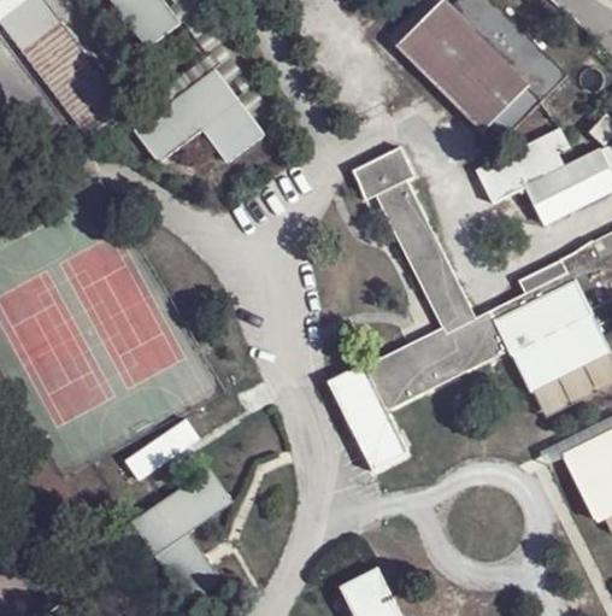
[(0,24),(18,47),(84,134),(123,105),(56,18),(41,0),(0,0),(0,24)]
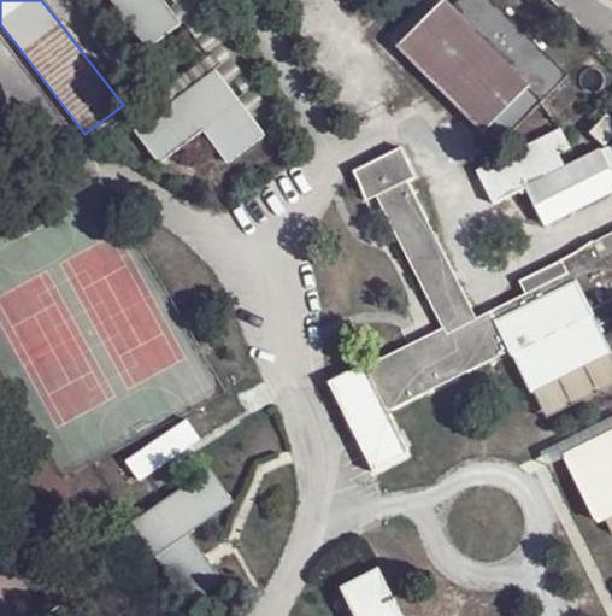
[(107,0),(151,56),(186,29),(164,0),(107,0)]
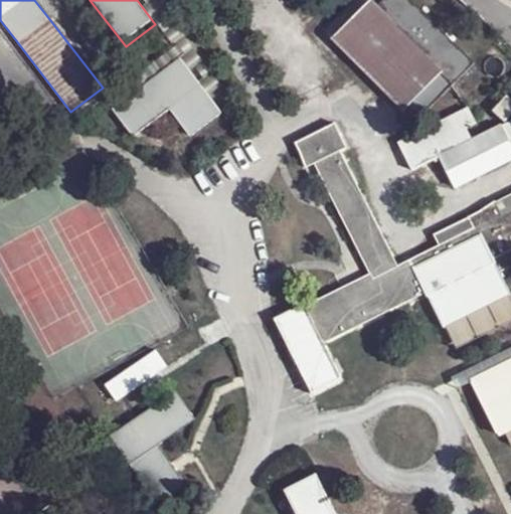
[(404,106),(414,117),(449,82),(439,71),(441,69),(406,35),(424,17),(408,0),(371,0),(364,0),(328,37),(330,39),(333,36),(401,106),(398,108),(400,110),(404,106)]
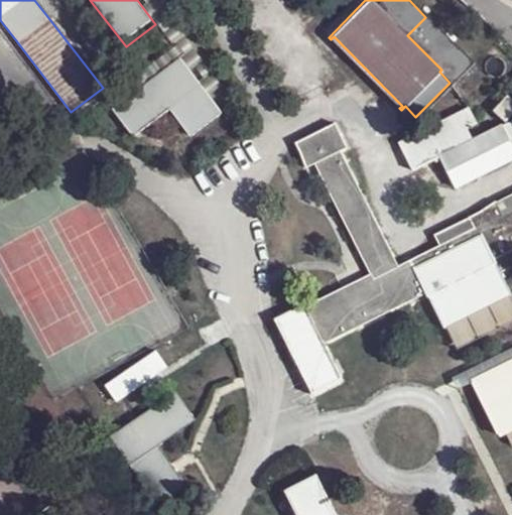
[(174,56),(108,107),(129,133),(165,106),(185,133),(216,111),(174,56)]
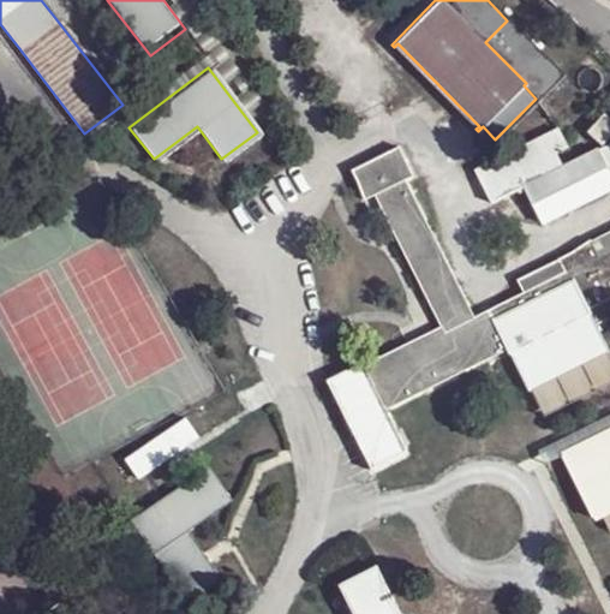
[(609,119),(602,112),(585,129),(600,143),(609,131),(609,119)]
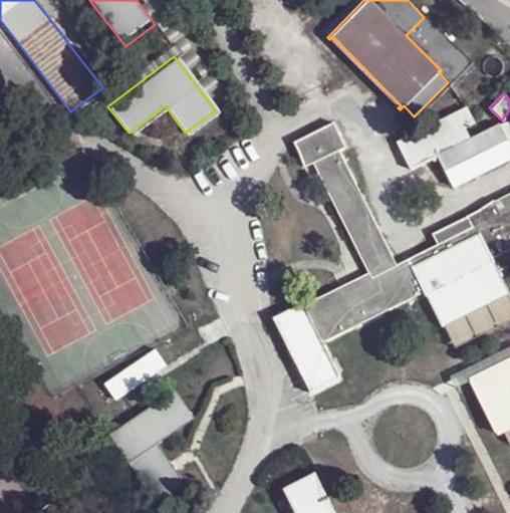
[(509,156),(509,116),(467,140),(461,126),(469,122),(462,105),(392,141),(406,170),(437,154),(452,186),(509,156)]
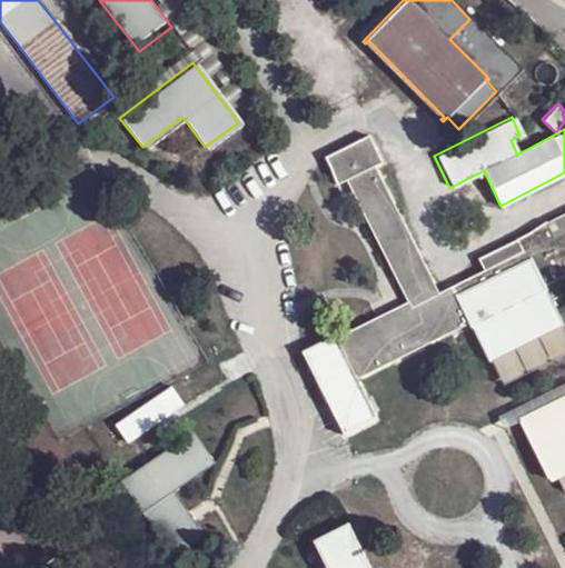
[(484,269),(437,294),(374,166),(380,162),(368,135),(324,157),(330,169),(335,185),(346,179),(406,301),(335,337),(334,336),(301,351),(343,435),(376,419),(355,379),(467,322),(469,327),(542,290),(546,297),(564,287),(564,210),(543,221),(526,233),(516,238),(522,250),(484,269)]
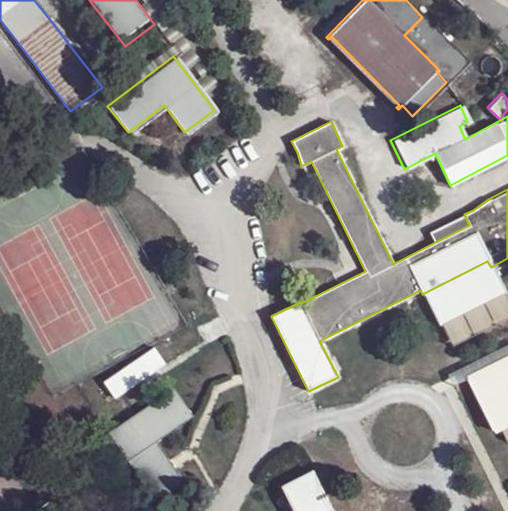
[(464,214),(430,232),(435,242),(469,225),(464,214)]
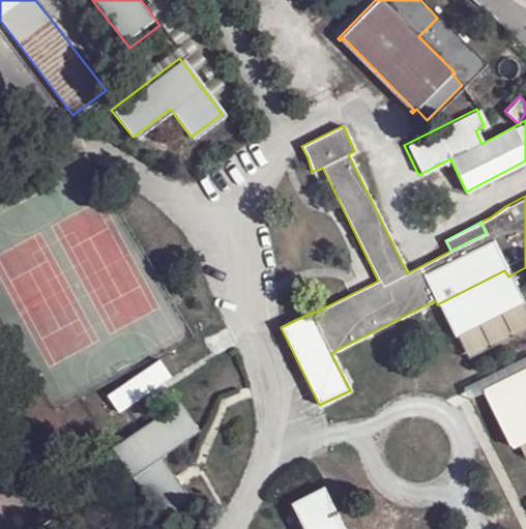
[(504,270),(437,304),(451,330),(519,296),(508,276),(504,270)]
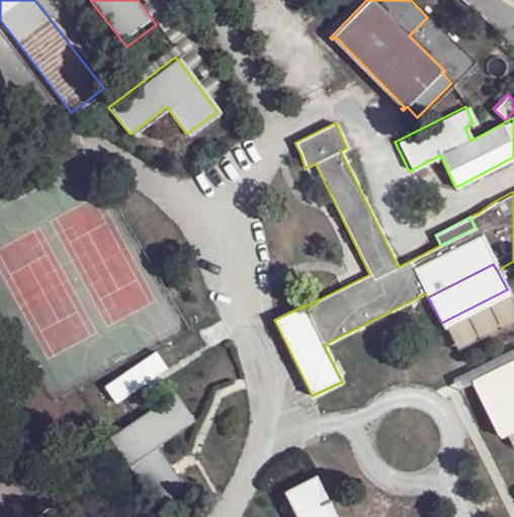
[(507,289),(441,323),(444,329),(510,295),(507,289)]
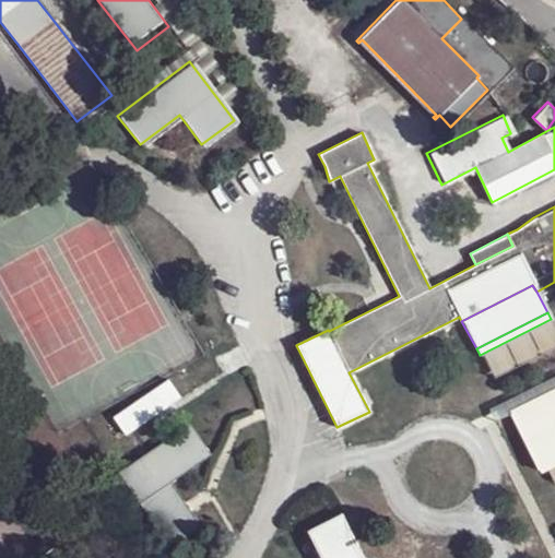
[(554,390),(509,414),(538,470),(545,465),(554,481),(554,479),(554,390)]
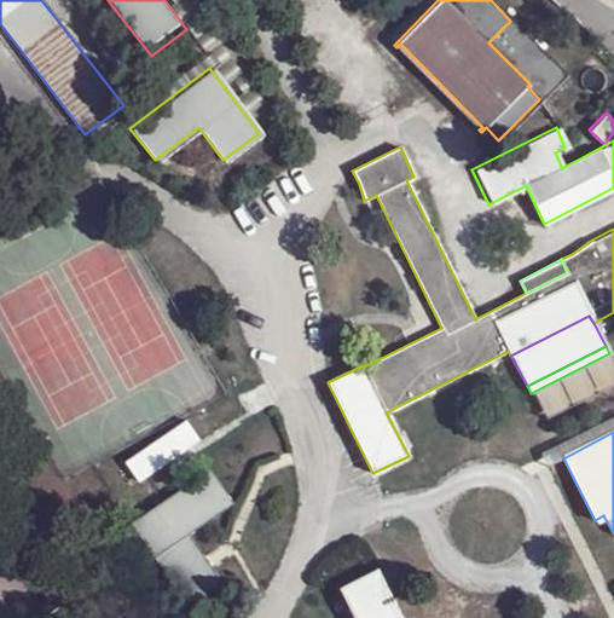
[(227,501),(206,468),(127,523),(183,604),(216,581),(183,531),(227,501)]
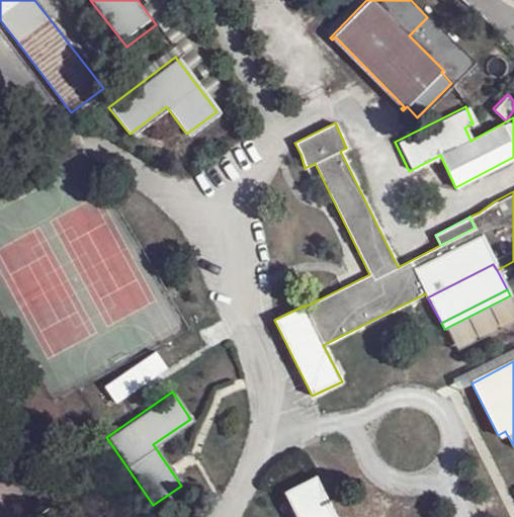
[(337,516),(317,477),(283,493),(294,516),(337,516)]
